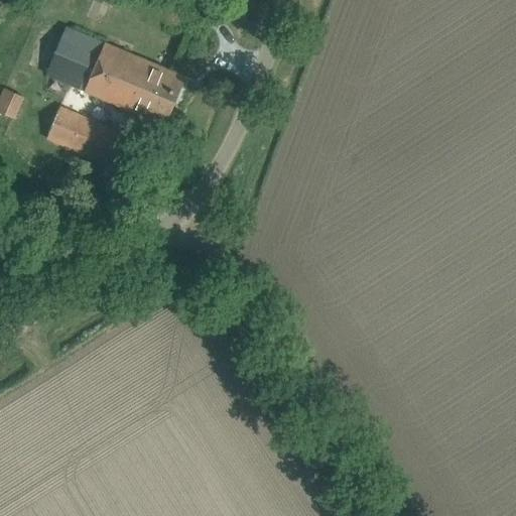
[(68,27),(46,75),(145,117),(166,69),(68,27)]
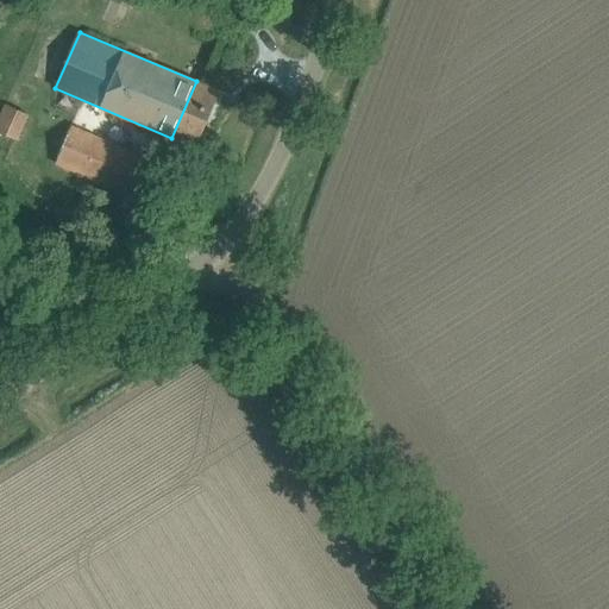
[(171,138),(195,148),(219,92),(196,81),(171,138)]
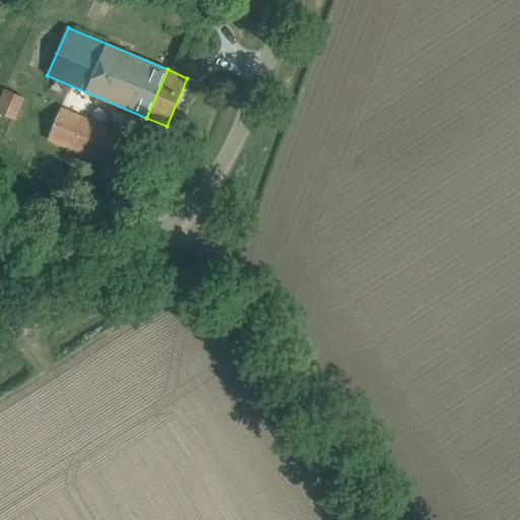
[(0,95),(0,112),(15,119),(24,96),(3,87),(0,95)]
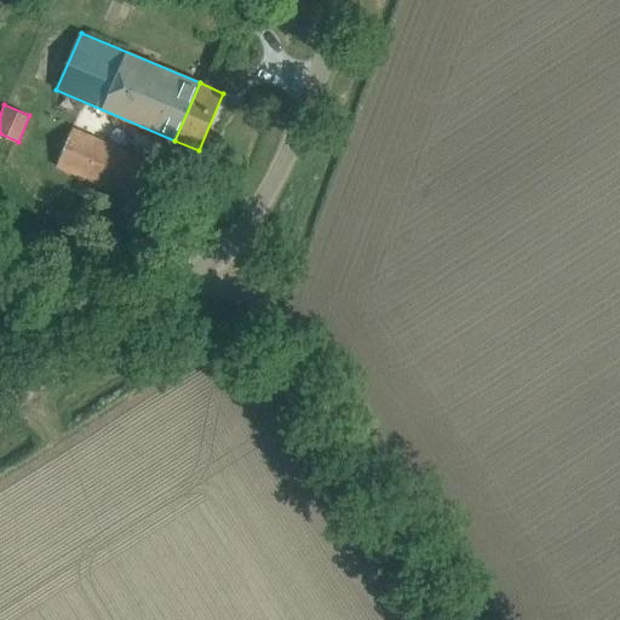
[(57,165),(128,196),(144,159),(73,127),(57,165)]
